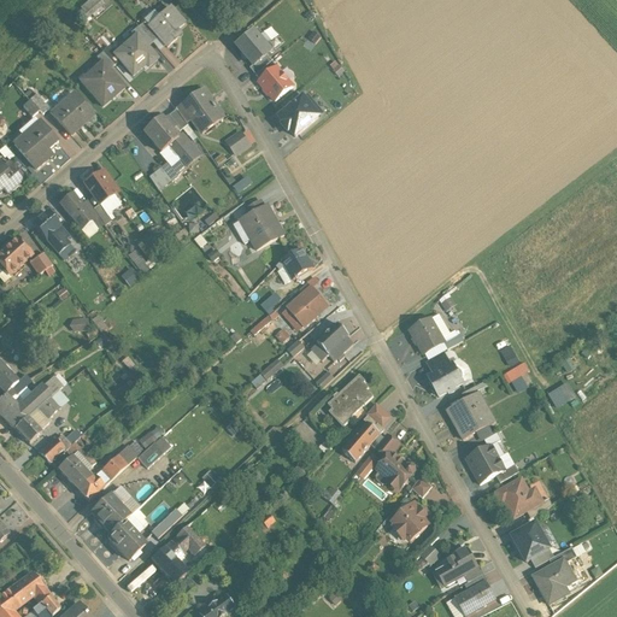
[(100,0),(95,0),(88,7),(93,13),(104,3),(100,0)]
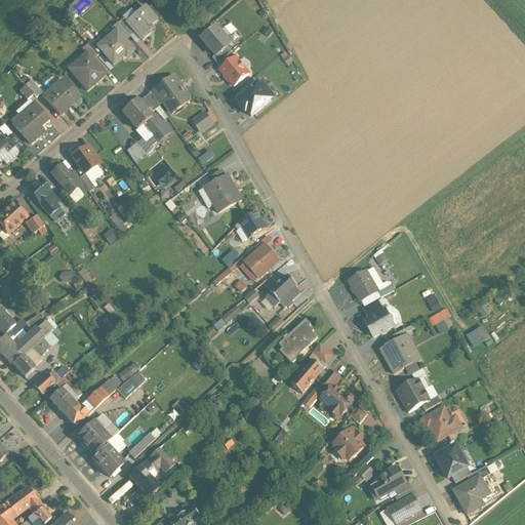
[(145,4),(127,21),(135,31),(144,39),(151,32),(148,28),(158,19),(145,4)]
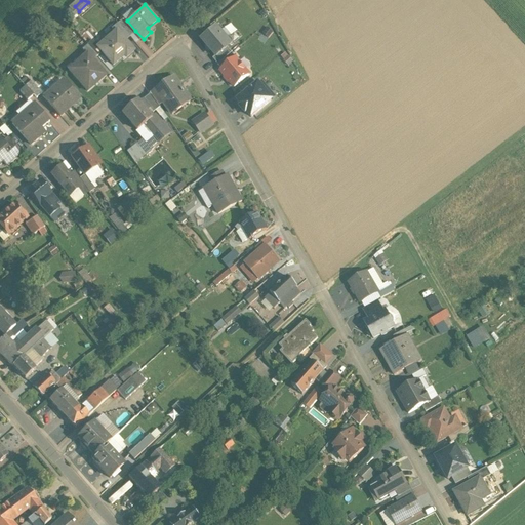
[(135,31),(127,21),(121,25),(130,35),(135,31)]
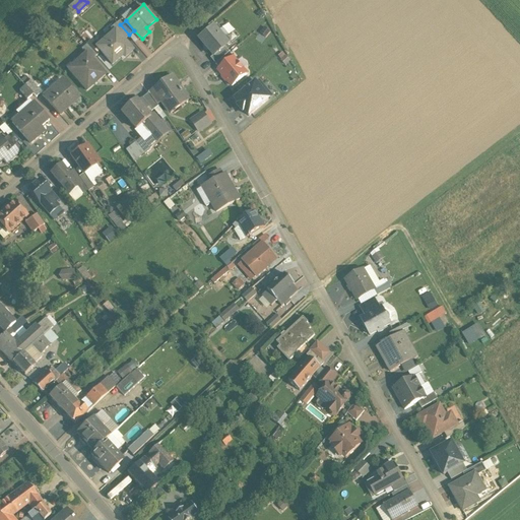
[(120,24),(118,21),(112,27),(114,30),(116,28),(125,39),(129,35),(120,24)]
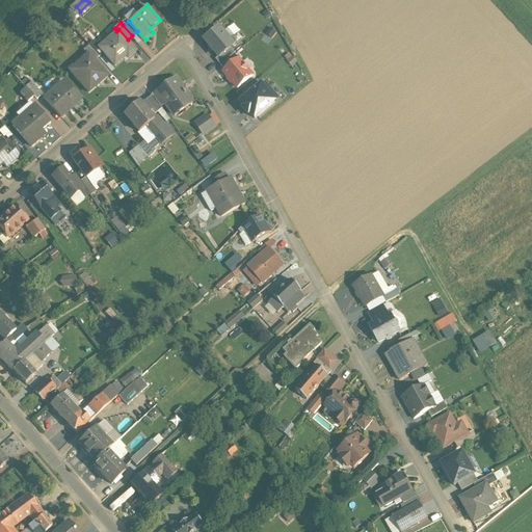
[(221,24),(204,38),(218,55),(218,56),(230,47),(236,41),(232,35),(233,34),(228,28),(227,29),(221,24)]
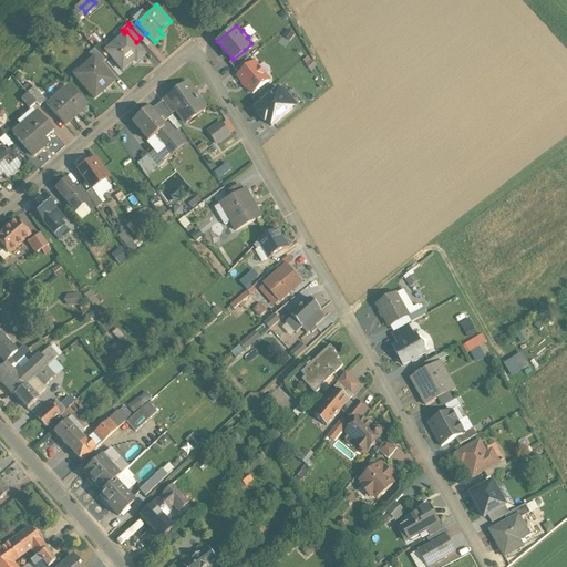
[(124,33),(117,39),(120,41),(109,51),(123,69),(135,58),(137,60),(145,53),(136,42),(126,31),(124,33)]
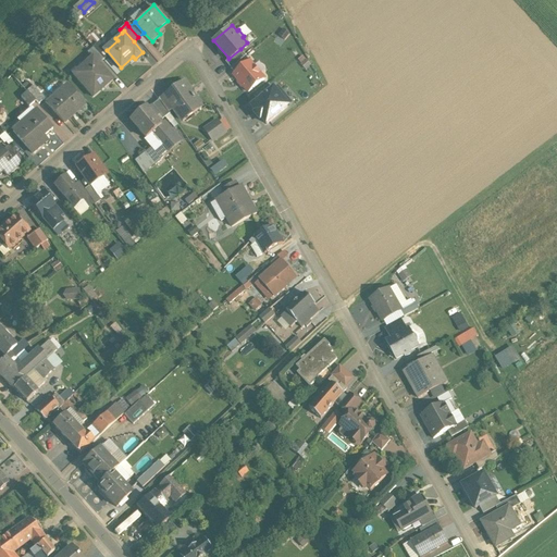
[(103,58),(94,47),(88,51),(93,56),(94,54),(99,62),(103,58)]
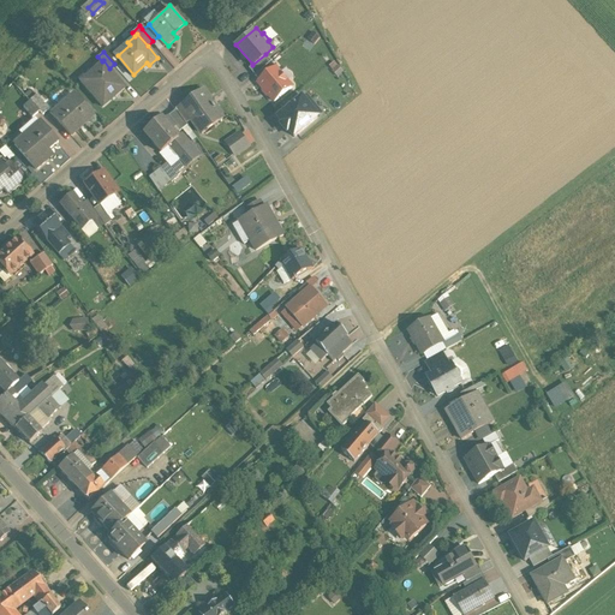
[(255,73),(270,60),(266,54),(252,65),(252,64),(249,67),(255,73)]
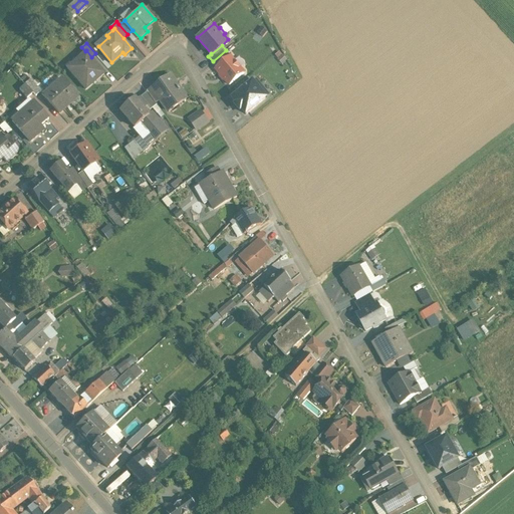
[(91,57),(86,50),(85,51),(67,66),(86,88),(104,72),(91,57)]
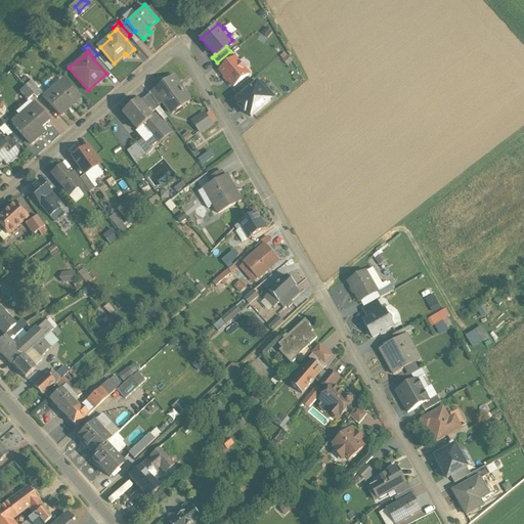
[(217,62),(221,68),(234,56),(235,56),(230,51),(217,62)]
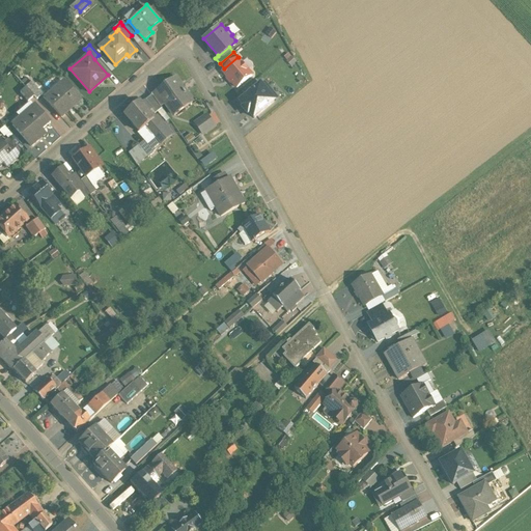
[(236,86),(251,74),(238,57),(224,68),(222,70),(236,86)]
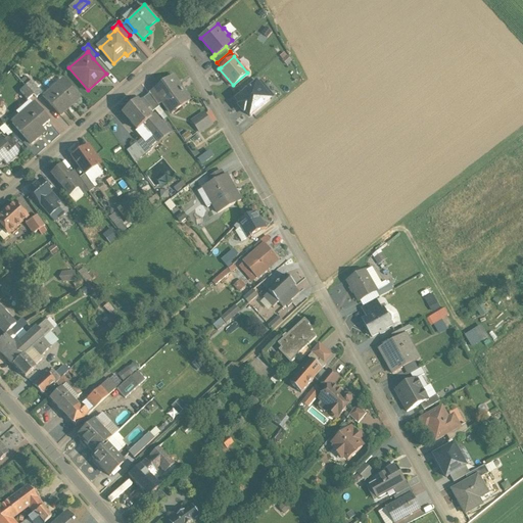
[(180,89),(171,77),(156,87),(164,97),(163,98),(173,110),(186,100),(187,100),(189,98),(183,91),(184,90),(182,88),(180,89)]
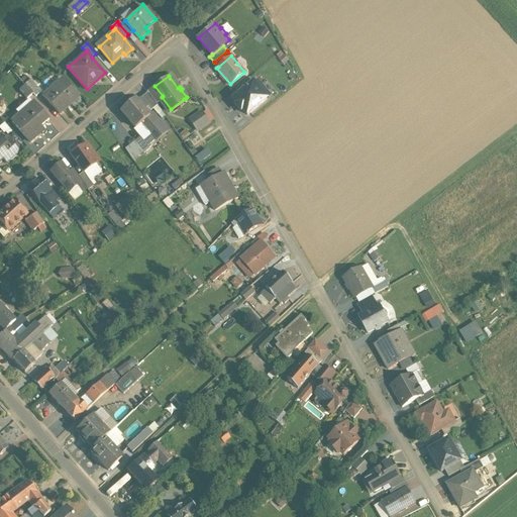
[(240,93),(253,82),(249,76),(235,88),(240,93)]
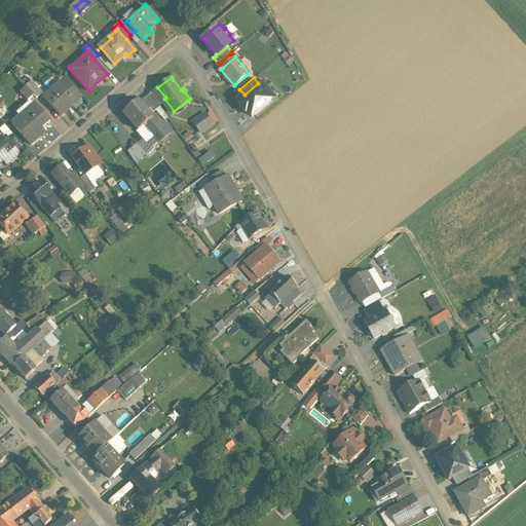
[(42,92),(31,80),(26,84),(34,94),(37,97),(42,92)]
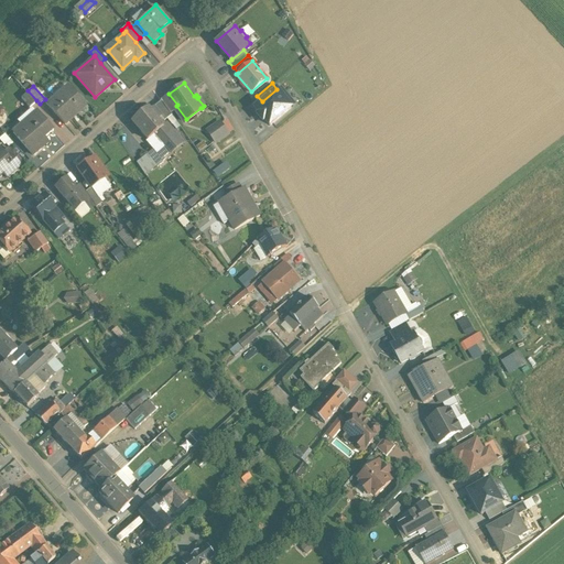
[(68,87),(49,105),(65,123),(85,107),(68,87)]
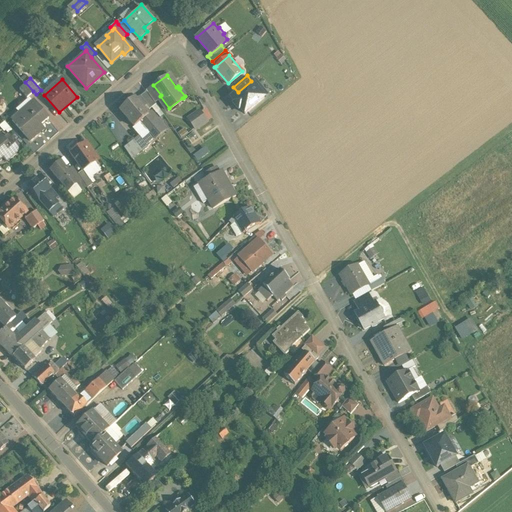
[(238,92),(232,97),(236,102),(234,104),(239,110),(241,108),(245,113),(264,96),(258,89),(261,87),(254,79),(251,81),(238,92)]
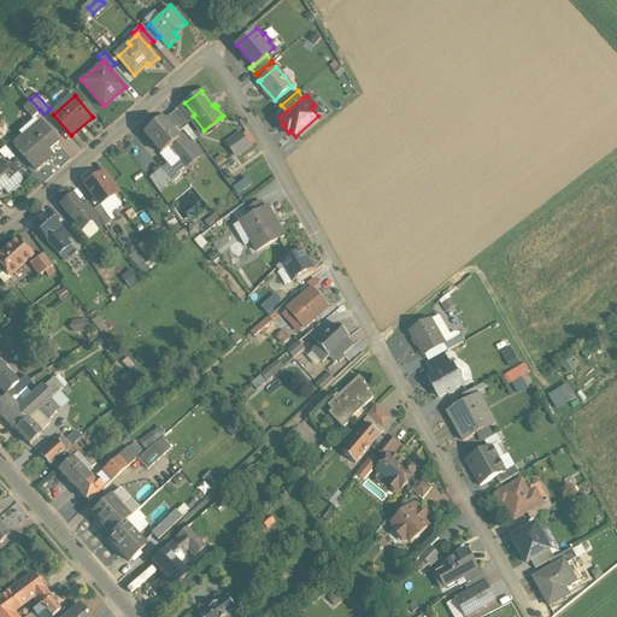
[(30,99),(23,105),(33,116),(40,110),(30,99)]
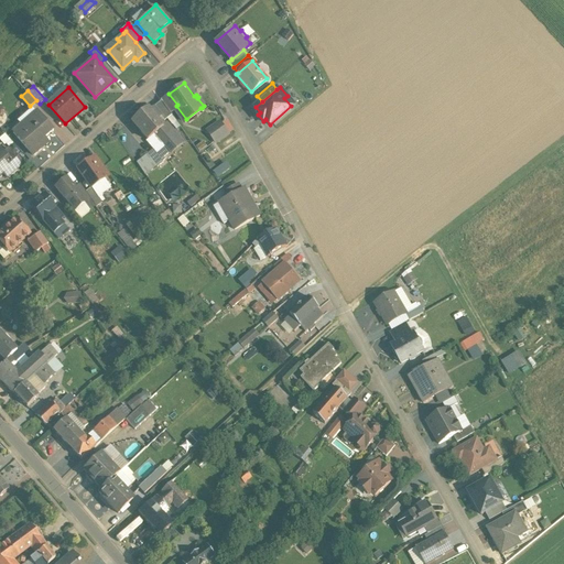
[(169,94),(161,99),(170,110),(176,106),(177,105),(169,94)]
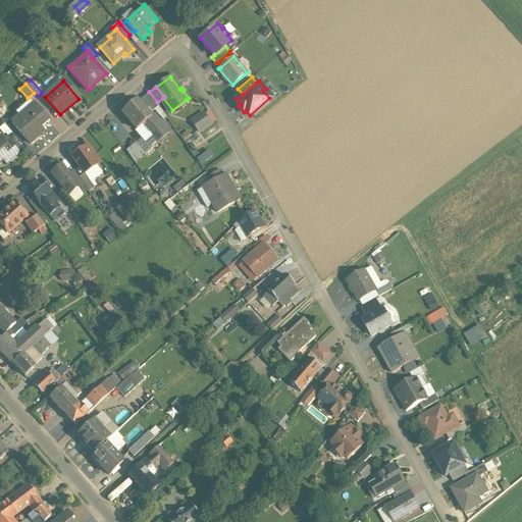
[(149,92),(142,98),(149,106),(149,107),(152,111),(159,105),(157,102),(149,92)]
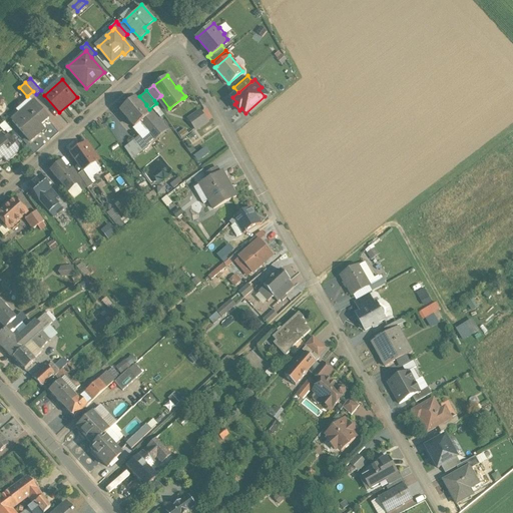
[(146,104),(139,96),(135,99),(143,108),(146,105),(146,104)]
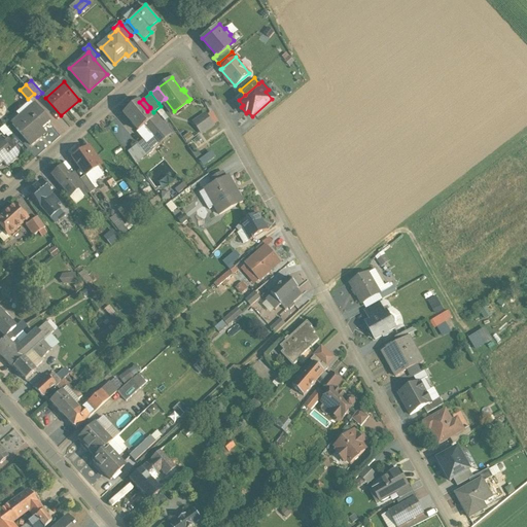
[(137,100),(123,112),(138,130),(145,124),(152,117),(151,116),(147,111),(139,102),(137,100)]
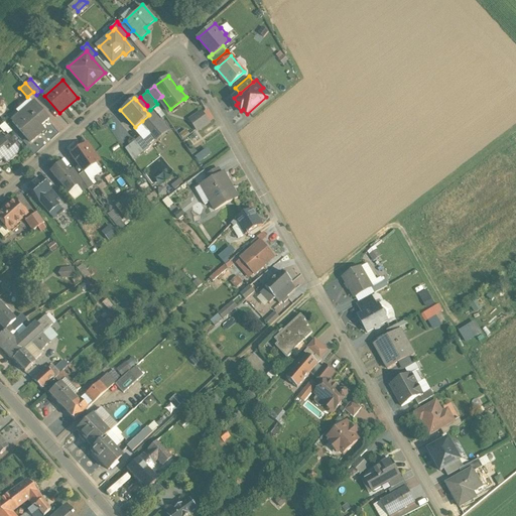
[(33,101),(12,120),(30,141),(37,135),(33,130),(47,118),(33,101)]
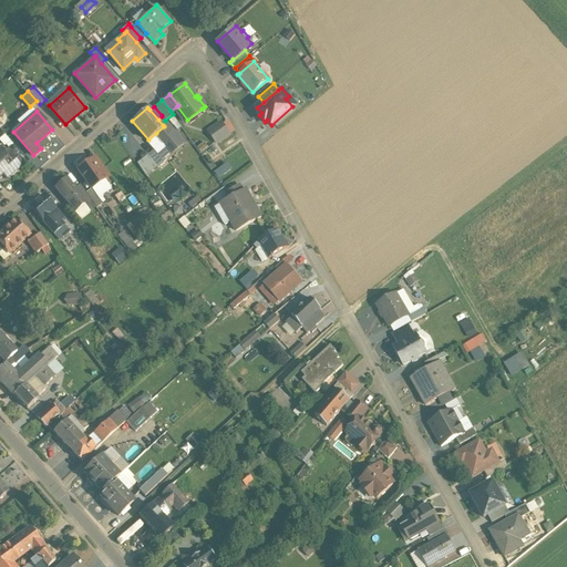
[(166,123),(163,125),(164,126),(156,133),(172,152),(183,142),(166,123)]
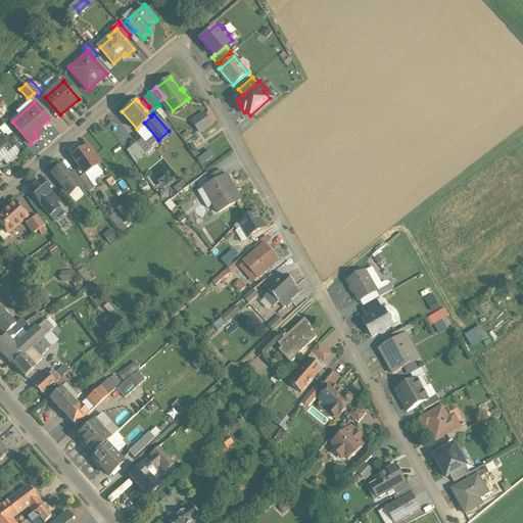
[(205,114),(194,123),(199,130),(210,122),(205,114)]
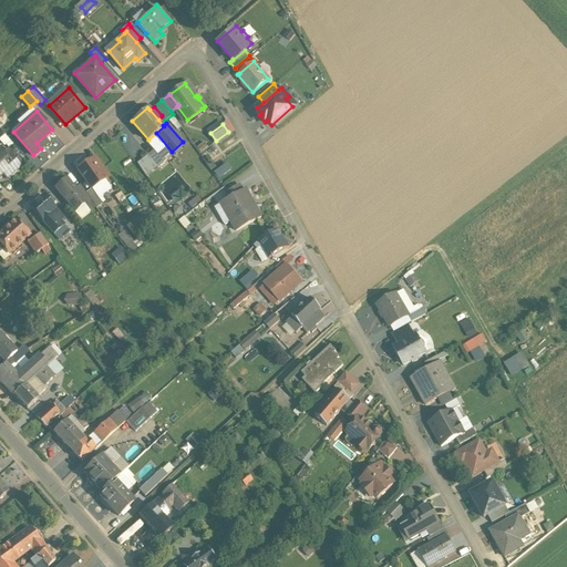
[(157,153),(154,148),(148,154),(158,166),(164,161),(162,158),(169,152),(164,146),(157,153)]
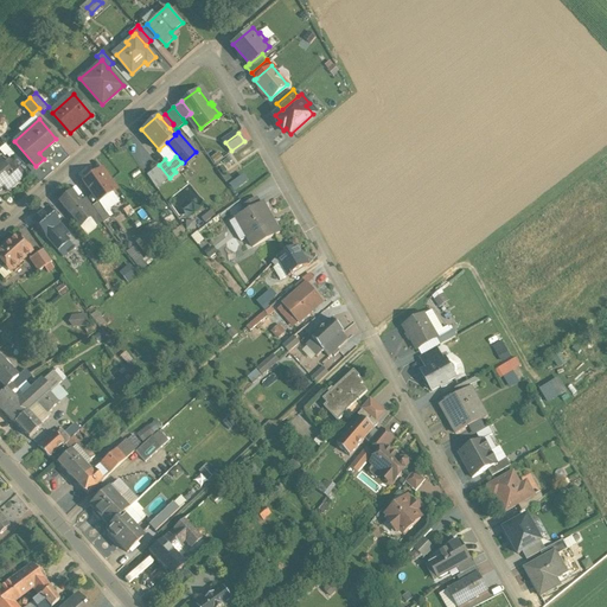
[(7,168),(0,160),(0,186),(2,185),(7,191),(24,177),(13,164),(7,168)]
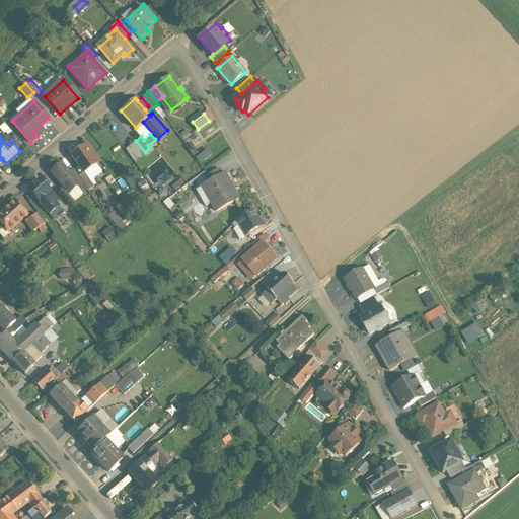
[(96,153),(88,142),(83,146),(91,157),(96,153)]
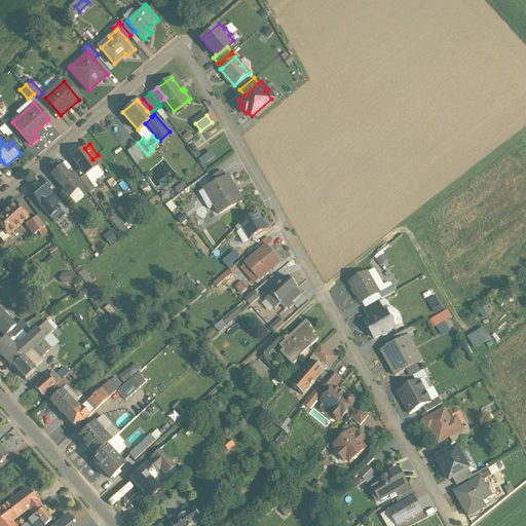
[(84,148),(73,156),(85,174),(98,165),(92,159),(84,148)]
